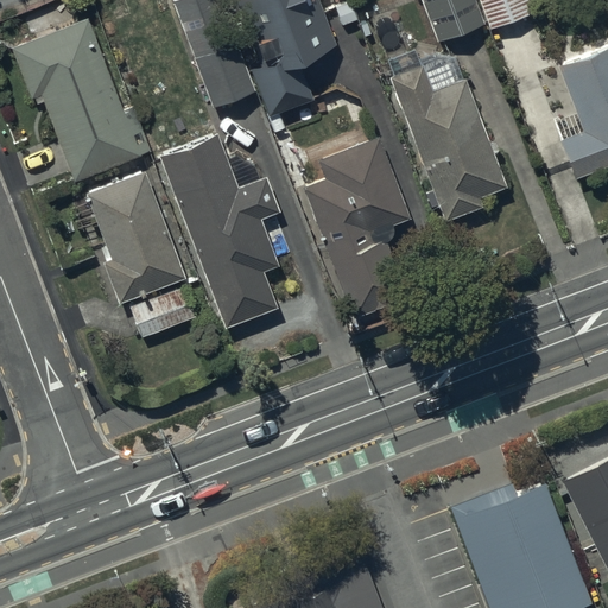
[(318,0),(233,0),(226,4),(271,115),(314,99),(298,62),(336,46),(318,0)]
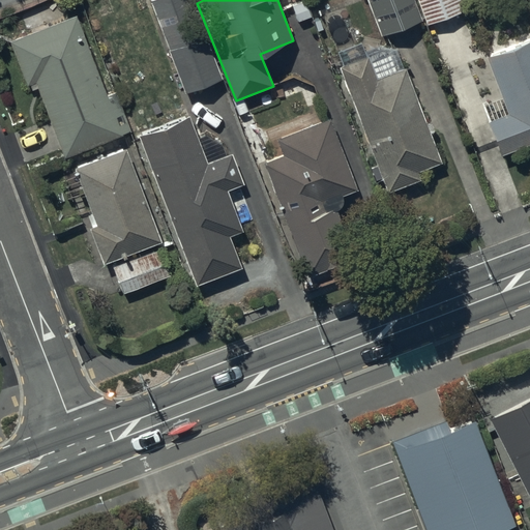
[(412,0),(363,0),(379,38),(421,23),(412,0)]
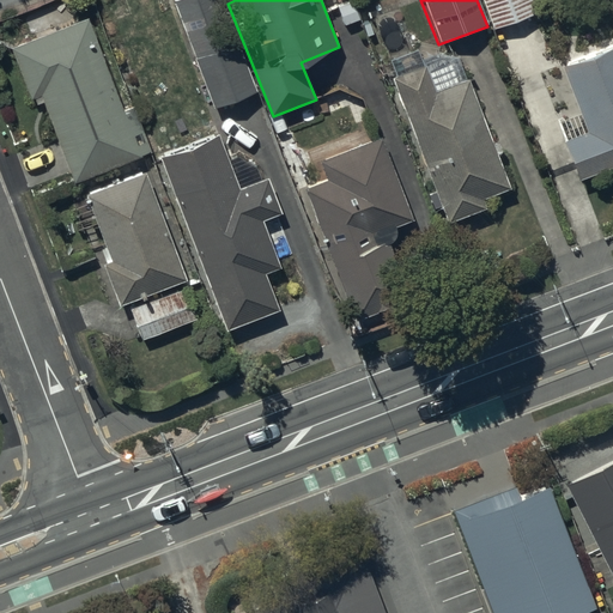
[(532,0),(481,0),(495,30),(538,13),(532,0)]
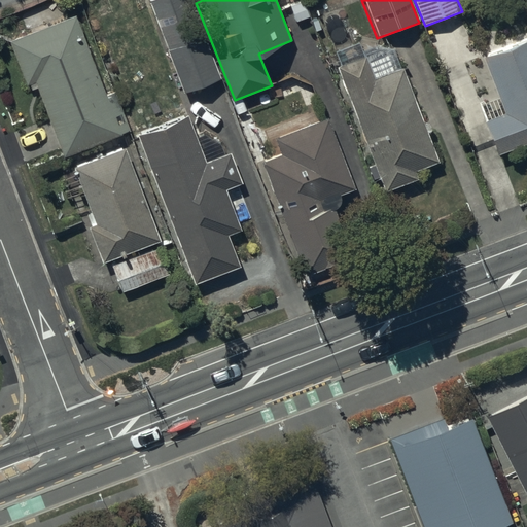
[(74,15),(7,41),(24,86),(28,84),(31,91),(35,90),(60,155),(118,134),(74,15)]
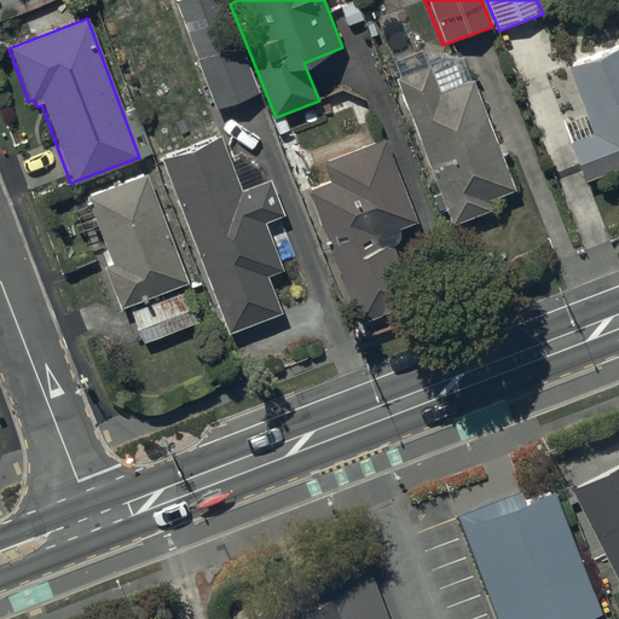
[(212,105),(256,88),(241,45),(212,55),(198,21),(181,27),(212,105)]
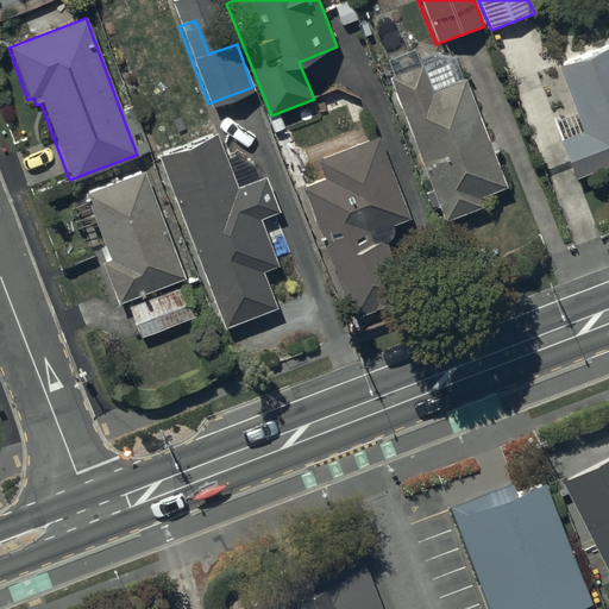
[(608,45),(554,66),(572,112),(553,119),(575,176),(608,163),(608,45)]
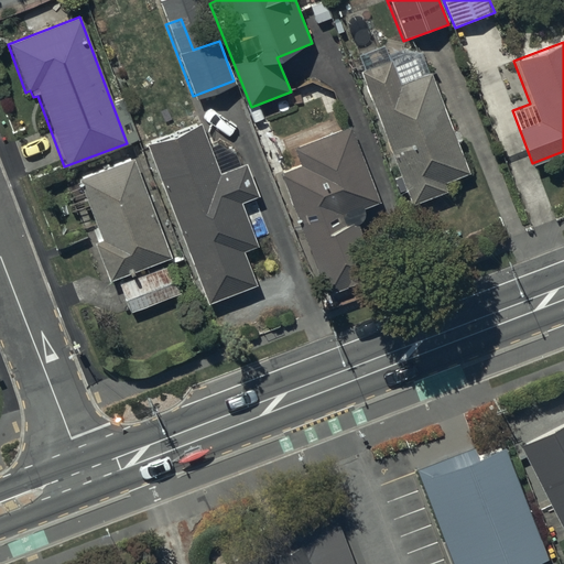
[(390,60),(358,72),(410,207),(446,193),(443,184),(467,174),(429,74),(400,85),(390,60)]
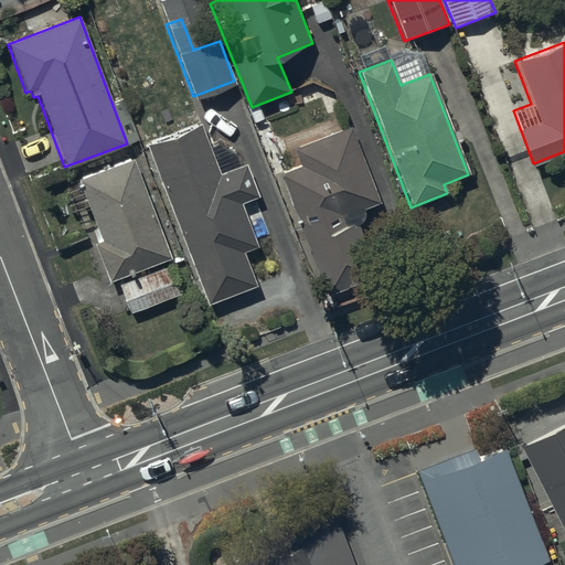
[(201,124),(147,146),(209,305),(258,285),(245,253),(273,242),(256,202),(241,209),(238,204),(258,195),(245,164),(222,174),(201,124)]
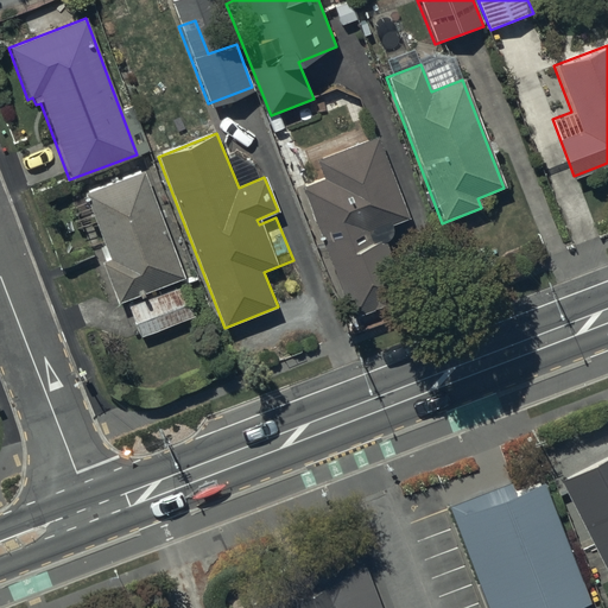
[(375,135),(315,160),(323,181),(299,190),(352,321),(406,298),(382,238),(373,241),(369,233),(407,217),(375,135)]
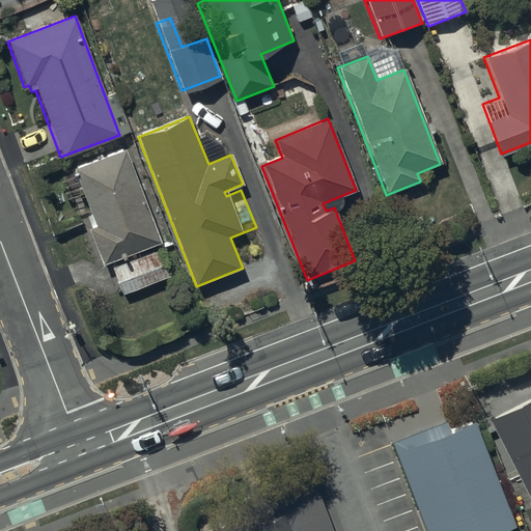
[(123,148),(73,168),(95,226),(87,229),(101,264),(160,242),(123,148)]
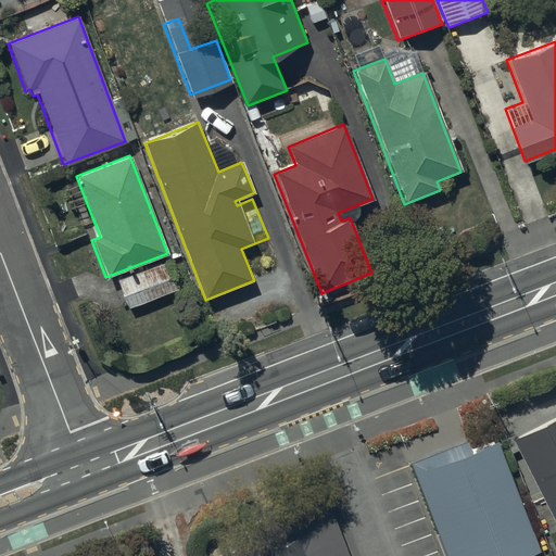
[(168,260),(117,280),(128,308),(180,288),(168,260)]
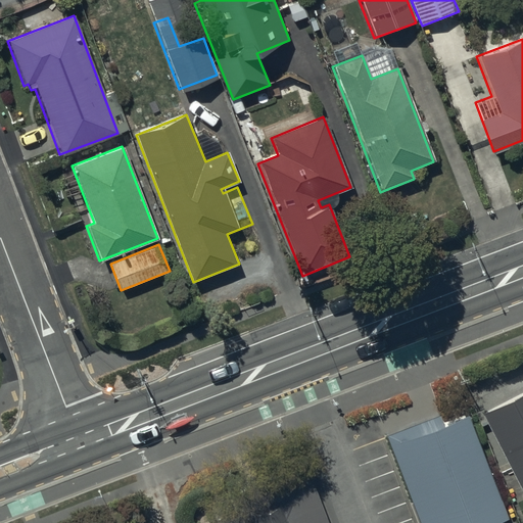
[(522,390),(479,414),(522,502),(522,501),(522,390)]
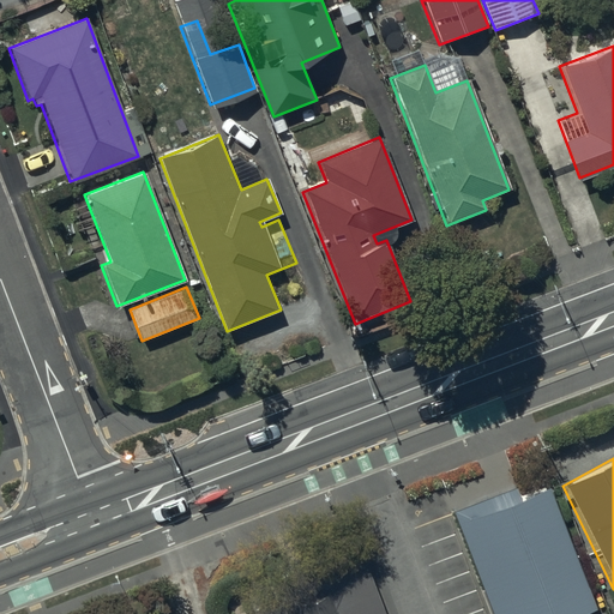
[(515,487),(449,512),(486,613),(587,613),(593,612),(545,487),(518,497),(515,487)]
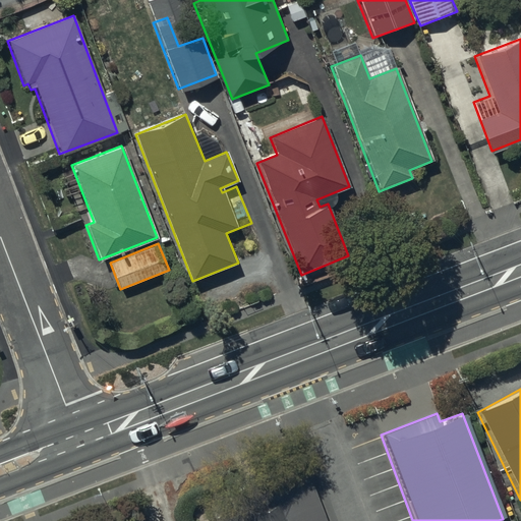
[(325,520),(304,465),(303,465),(207,502),(214,520),(325,520)]
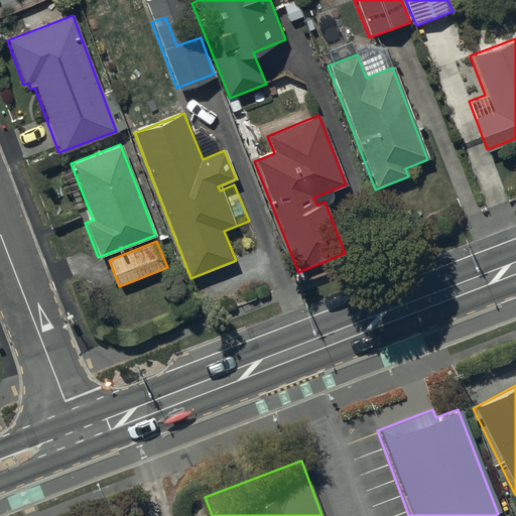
All buildings are outlined.
